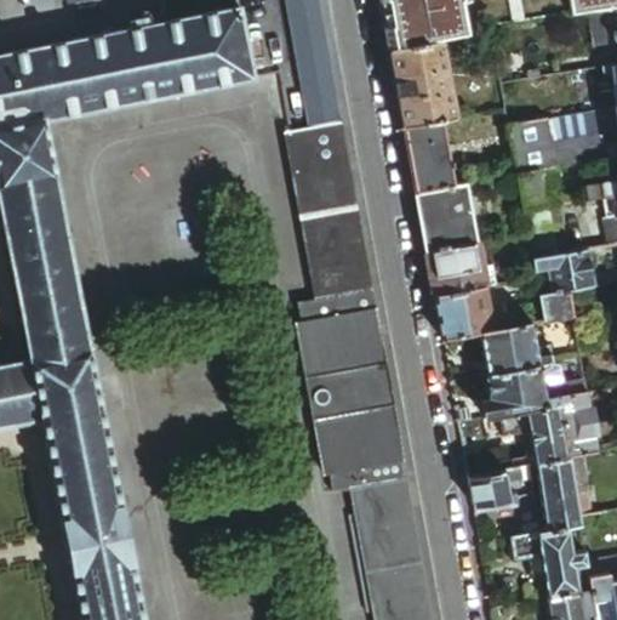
[(341,120),(318,0),(289,0),(313,125),(341,120)]
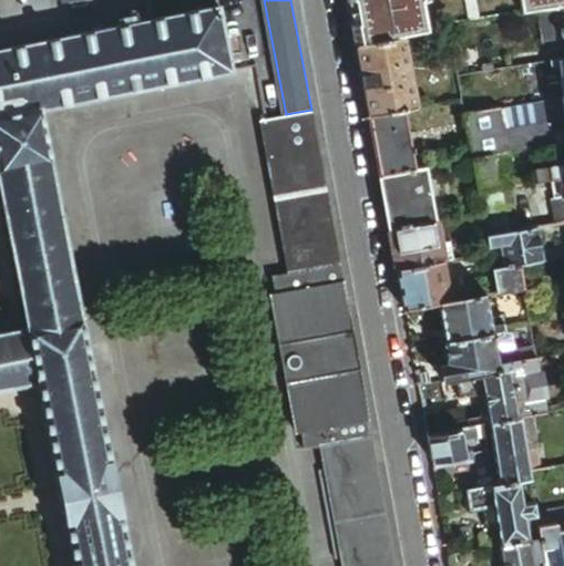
[(428,33),(422,1),(429,0),(350,0),(350,1),(352,0),(356,23),(355,24),(359,45),(406,37),(428,33)]
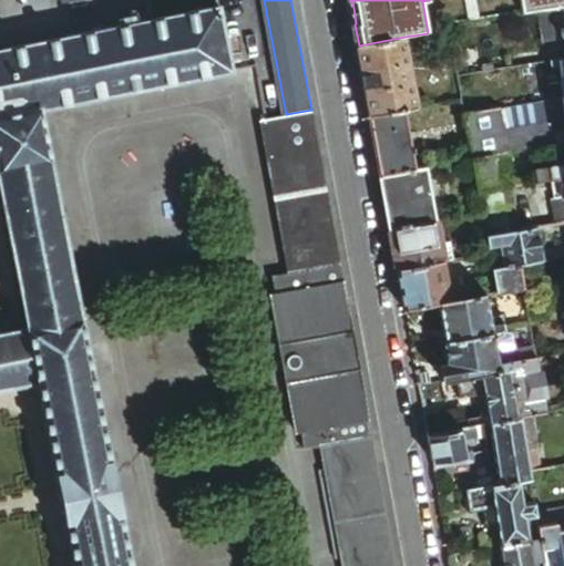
[(451,24),(524,12),(521,0),(429,0),(422,1),(428,33),(451,29),(451,24)]
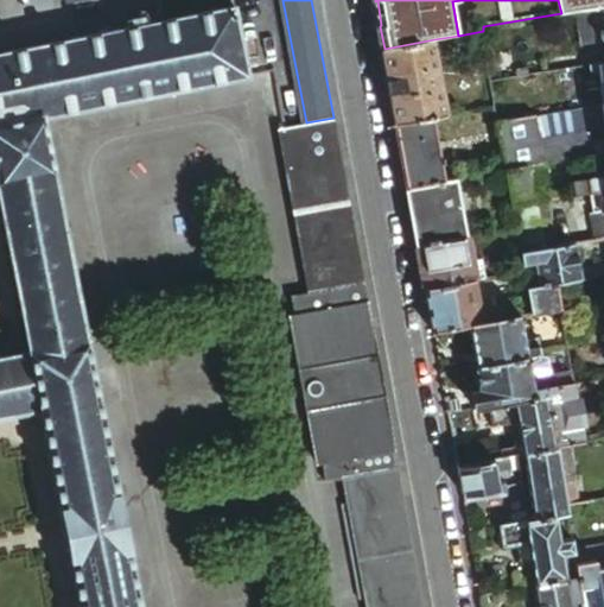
[(558,0),(561,13),(578,11),(598,7),(603,6),(603,0),(558,0)]
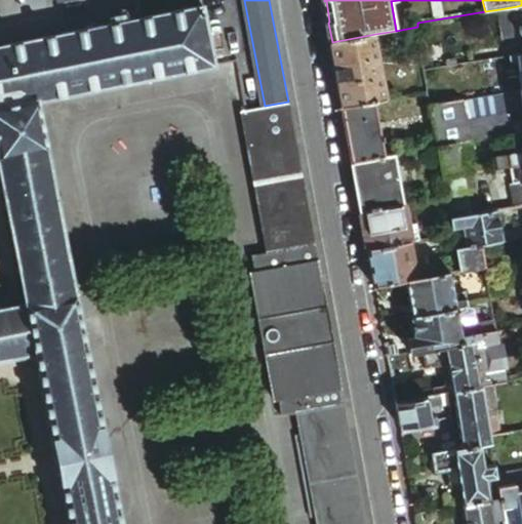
[(0,178),(25,304),(76,293),(38,102),(216,66),(215,64),(205,9),(204,6),(0,46),(0,178)]
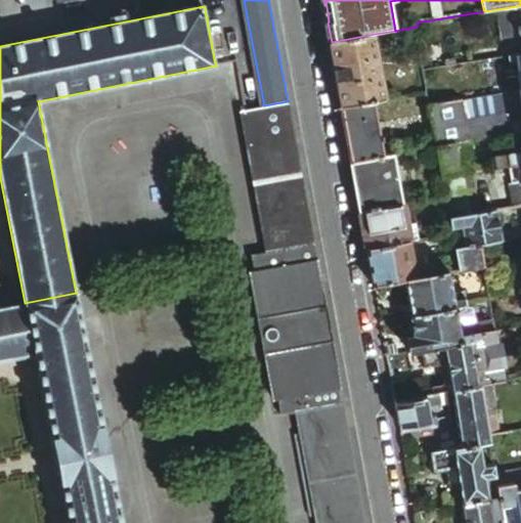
[(516,6),(498,9),(500,17),(517,14),(516,6)]
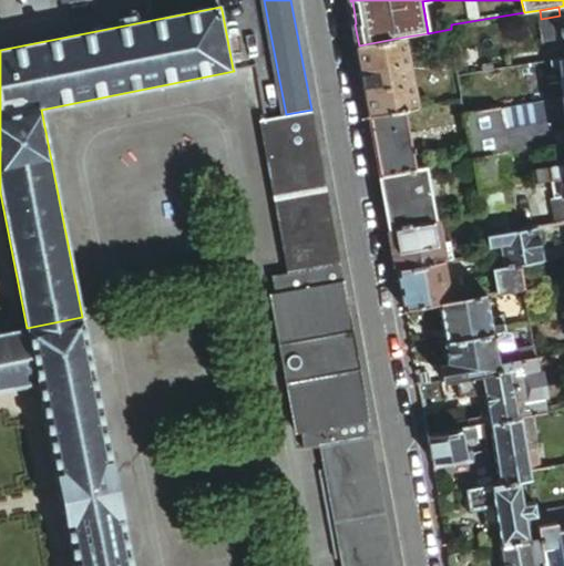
[(236,8),(222,10),(233,69),(246,67),(236,8)]
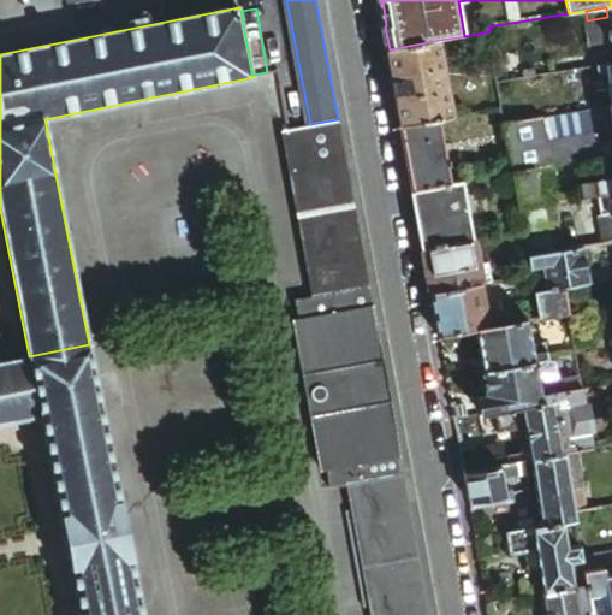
[(455,117),(440,40),(390,49),(404,126),(443,119),(455,117)]
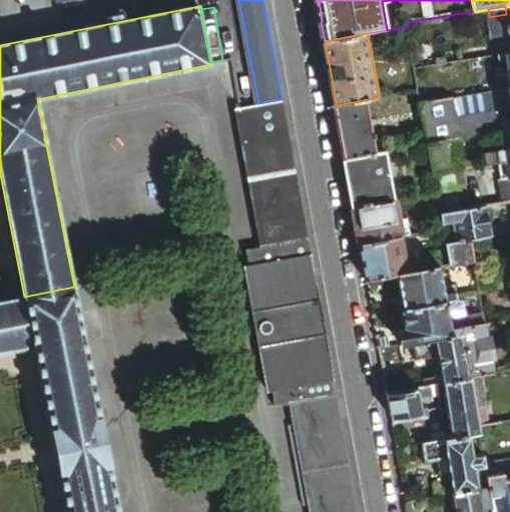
[(495,94),(455,101),(458,118),(498,111),(498,109),(495,94)]
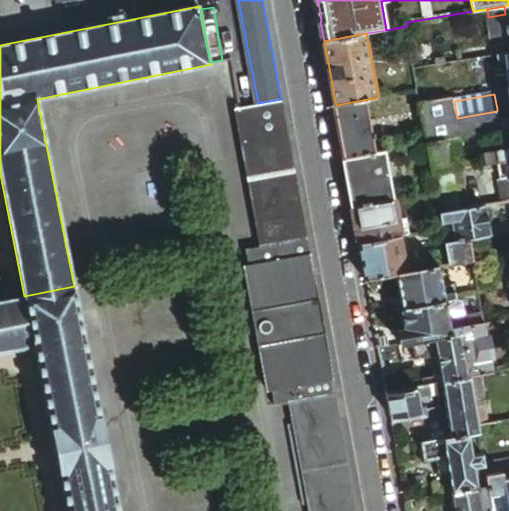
[(368,99),(336,105),(346,158),(378,152),(375,140),(377,139),(376,134),(375,134),(368,99)]
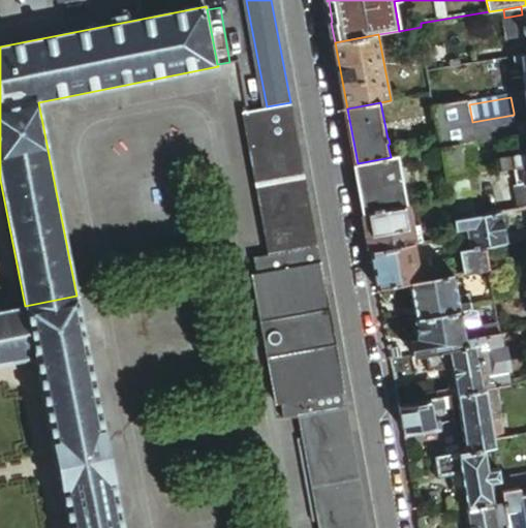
[(469,102),(436,109),(442,148),(458,145),(476,143),(472,122),(469,104),(469,102)]
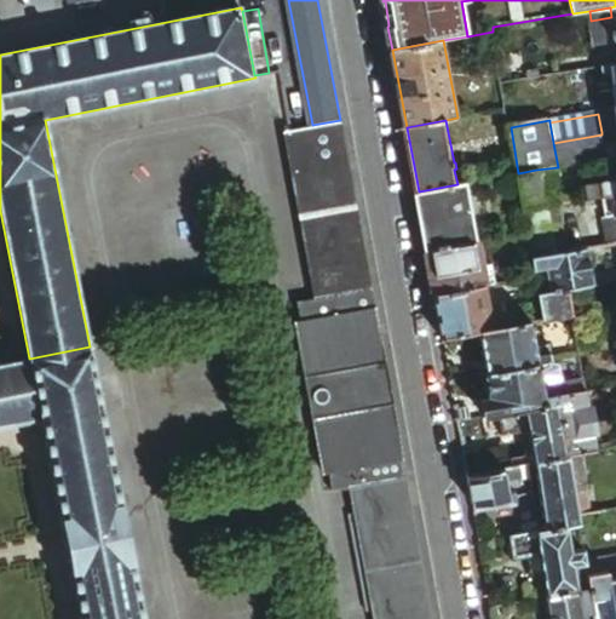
[(292,170),(347,159),(340,124),(285,133),(292,170)]
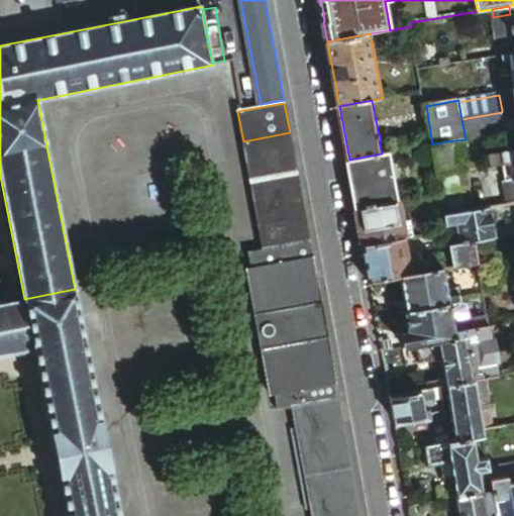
[(502,112),(461,119),(466,139),(506,132),(502,112)]
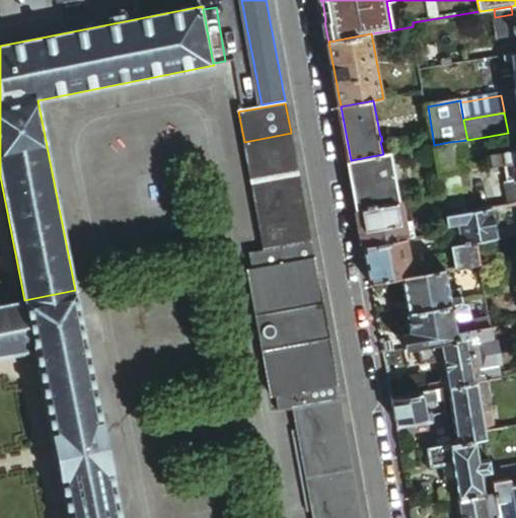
[(310,240),(291,133),(244,142),(264,249),(310,240)]
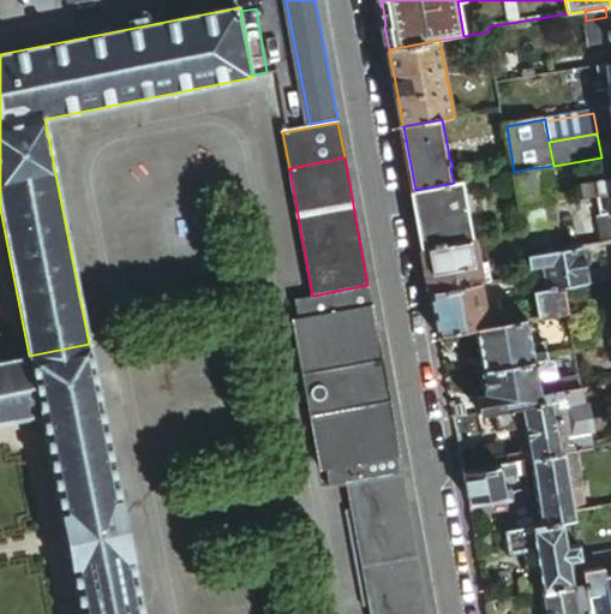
[(557,167),(532,171),(534,179),(558,174),(557,167)]
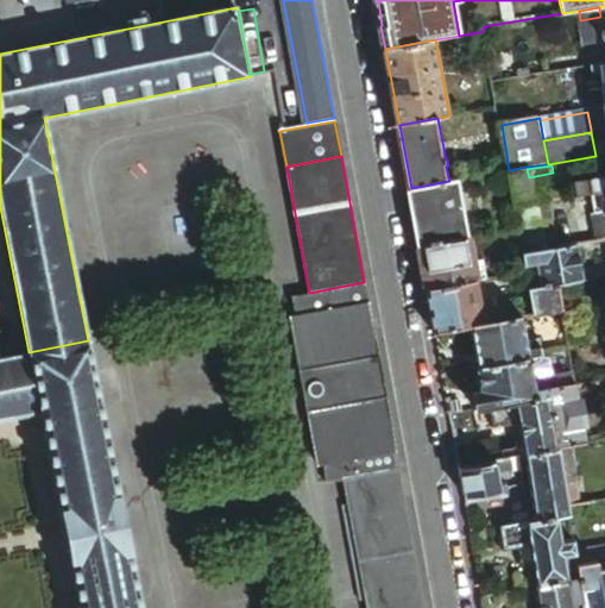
[(592,194),(604,192),(604,176),(590,179),(591,186),(592,194)]
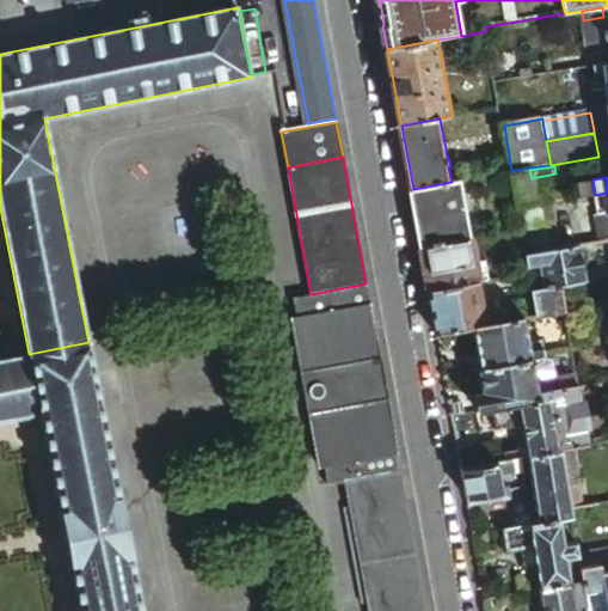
[(468,179),(462,181),(474,239),(485,238),(480,211),(474,212),(468,179)]
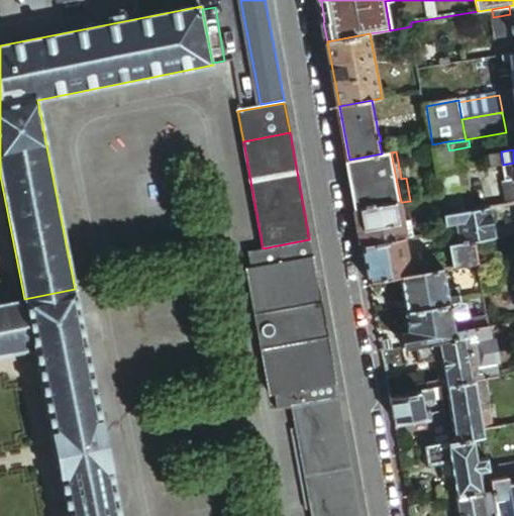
[(382,153),(349,160),(358,210),(401,202),(391,152),(382,153)]
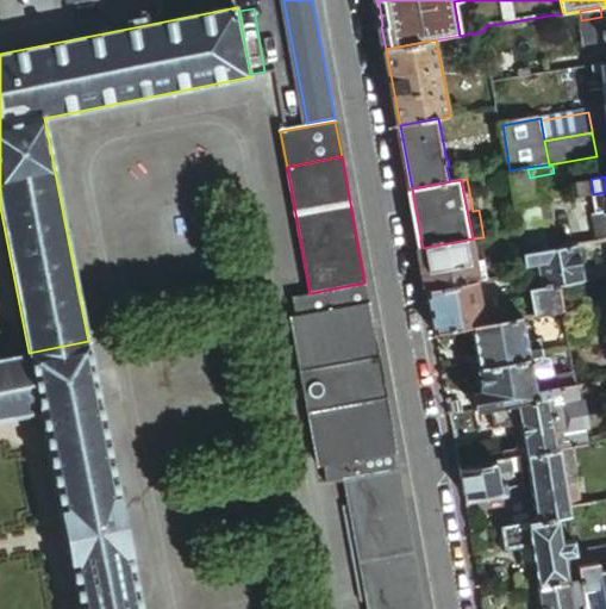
[(580,197),(593,194),(592,186),(579,188),(580,197)]
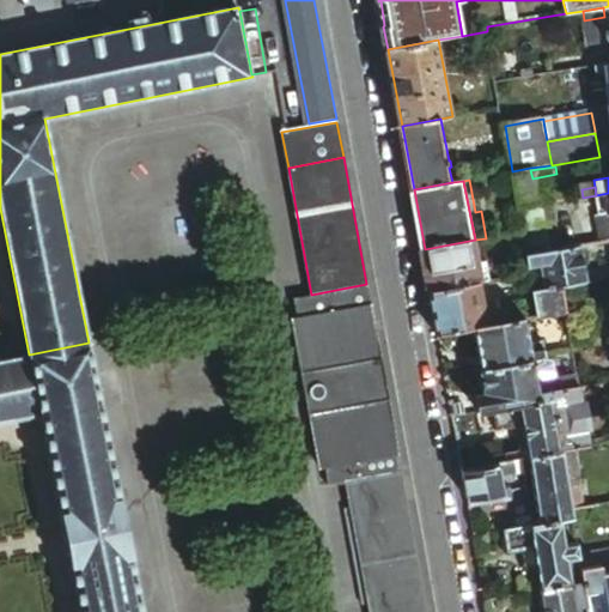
[(608,193),(596,195),(598,214),(608,212),(608,193)]
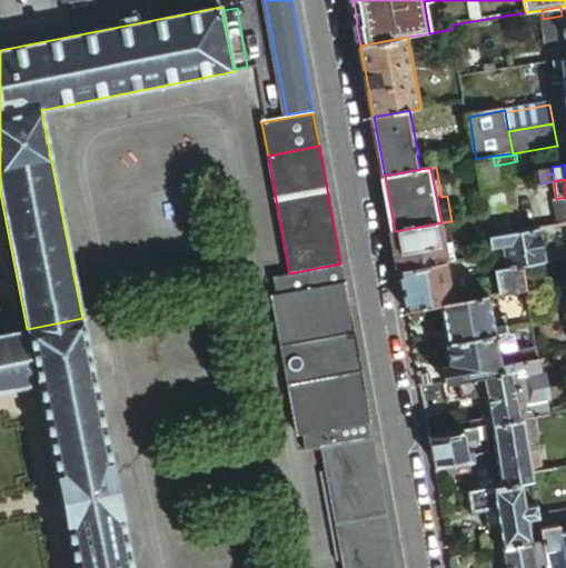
[(499,190),(483,193),(490,238),(523,231),(515,188),(499,190)]
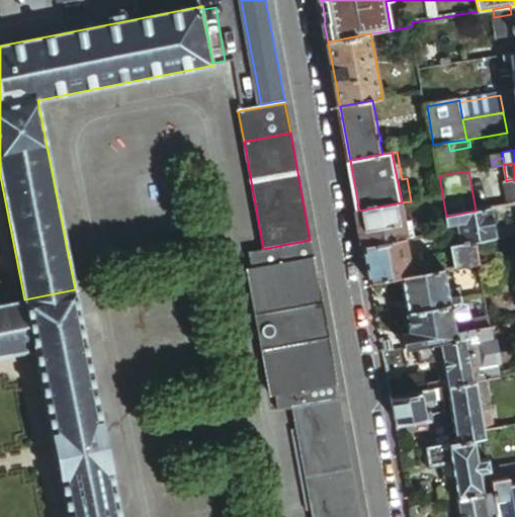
[(514,179),(506,181),(510,205),(514,204),(514,179)]
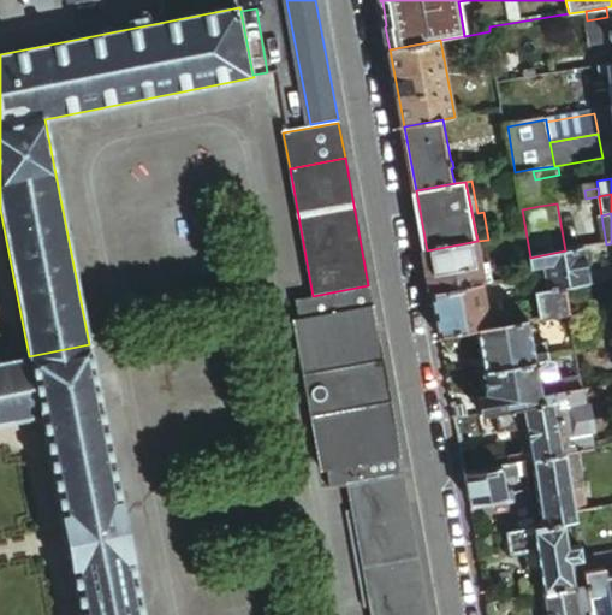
[(477,241),(427,250),(435,293),(485,283),(477,241)]
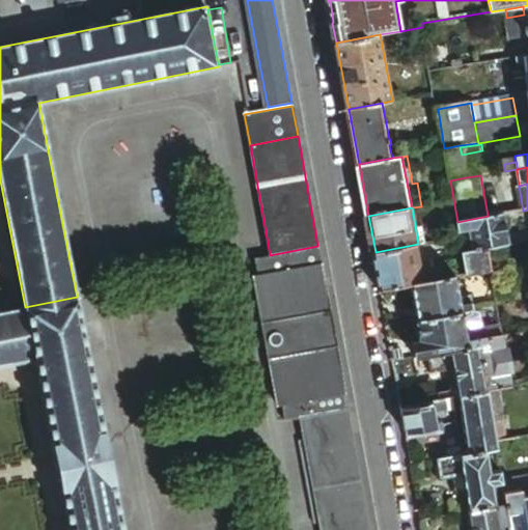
[(505,214),(488,216),(457,222),(460,232),(471,230),(474,250),(489,247),(504,245),(510,244),(505,214)]
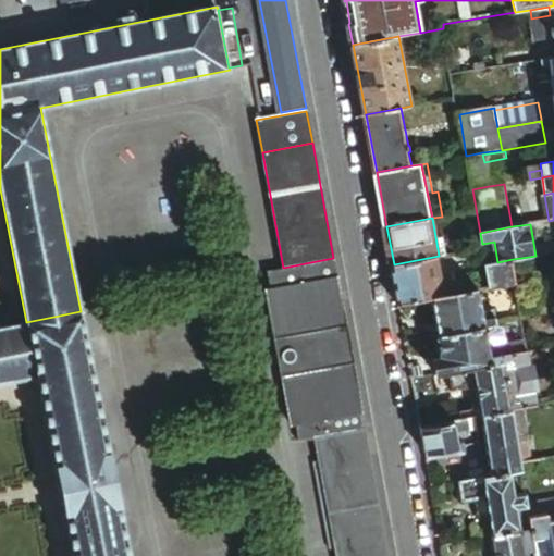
[(553,245),(539,248),(540,255),(553,252),(553,245)]
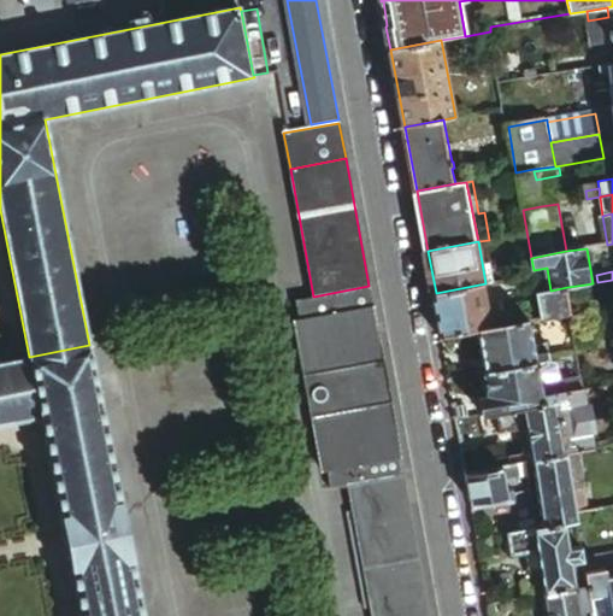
[(597,282),(593,283),(585,285),(587,292),(597,293),(612,291),(612,280),(597,282)]
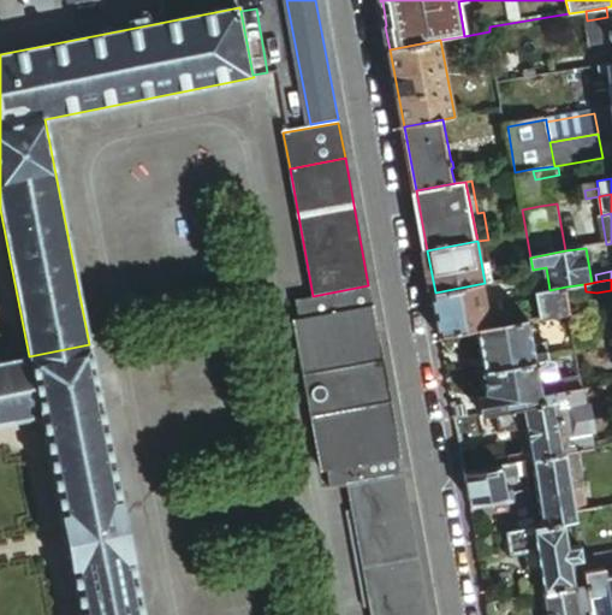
[(485,283),(435,293),(443,336),(479,329),(493,326),(485,283)]
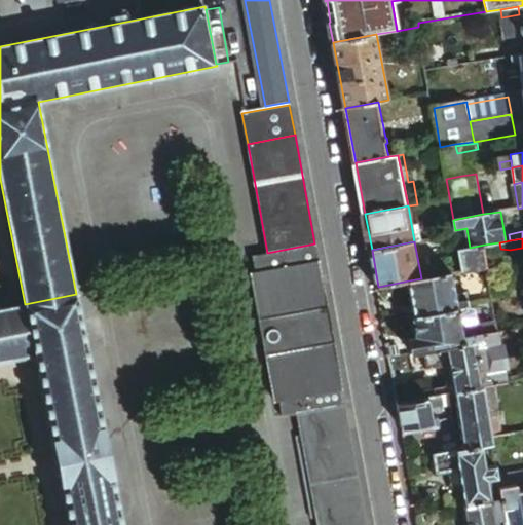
[(500,249),(499,242),(484,245),(490,282),(505,279),(505,277),(503,273),(500,249)]
